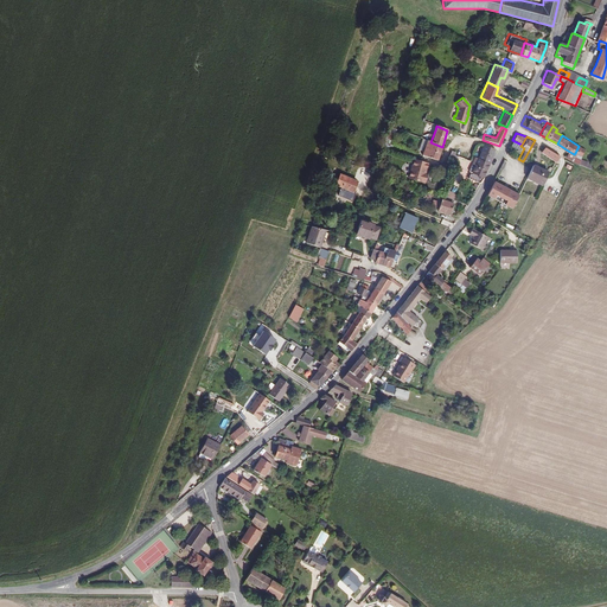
[(433,160),(438,159),(442,147),(430,142),(427,141),(423,151),(421,155),(433,160)]
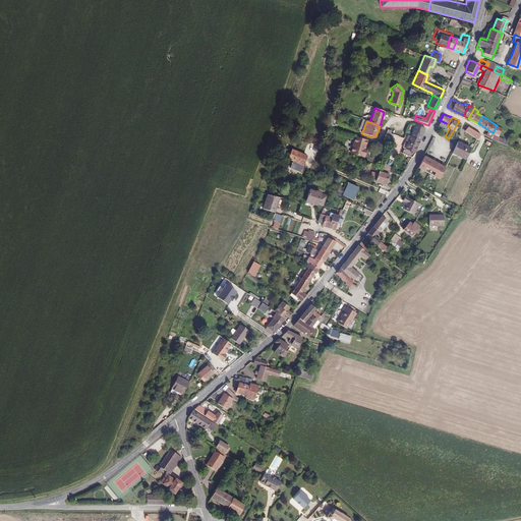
[(404,138),(401,147),(402,147),(413,152),(423,127),(415,124),(414,124),(413,123),(409,133),(407,138),(404,138)]
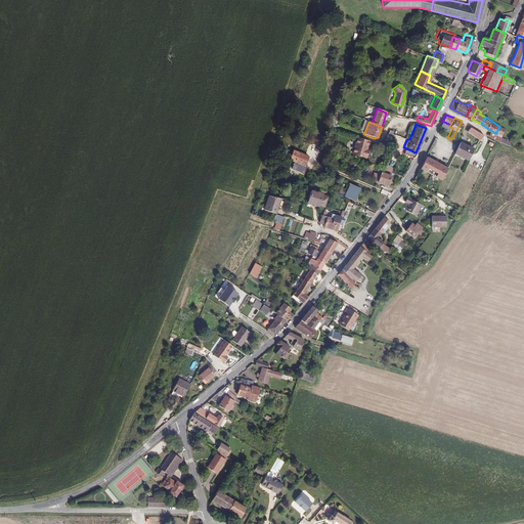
[(478,138),(479,138),(483,133),(470,126),(466,130),(478,138)]
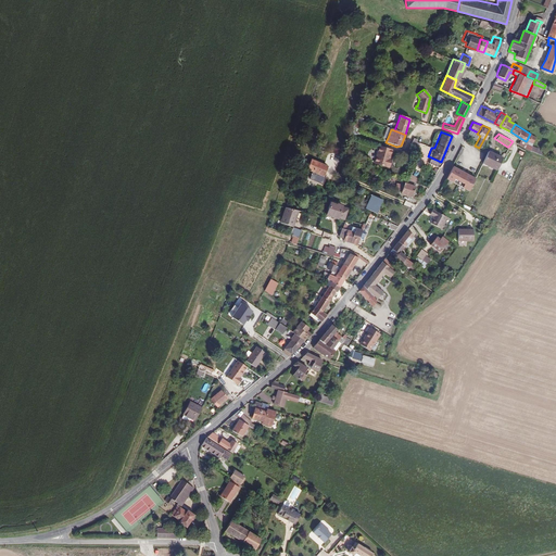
[(530,134),(527,140),(533,143),(535,137),(536,137),(530,134)]
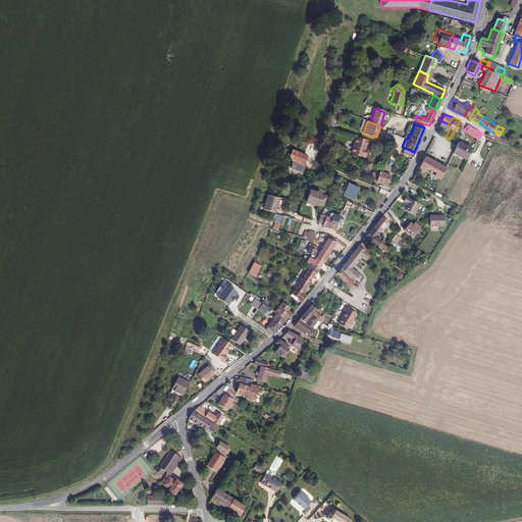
[(505,139),(505,137),(501,135),(500,136),(493,133),(488,129),(485,135),(493,139),(503,143),(505,139)]
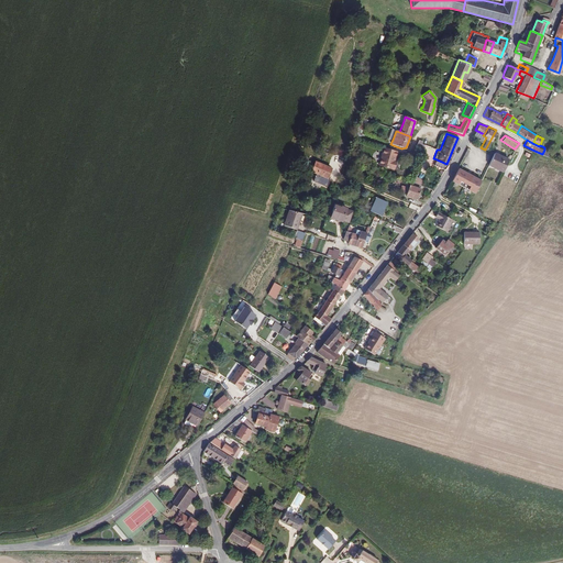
[(395,158),(396,158),(398,153),(384,147),(378,165),(393,168),(394,163),(395,158)]
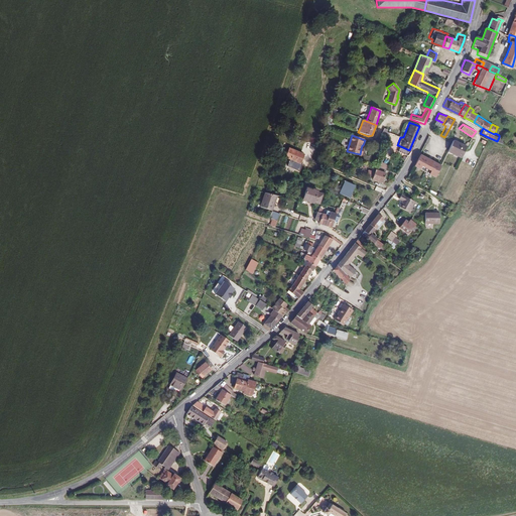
[(507,143),(507,142),(504,141),(505,140),(499,137),(497,141),(508,145),(508,144),(507,143)]
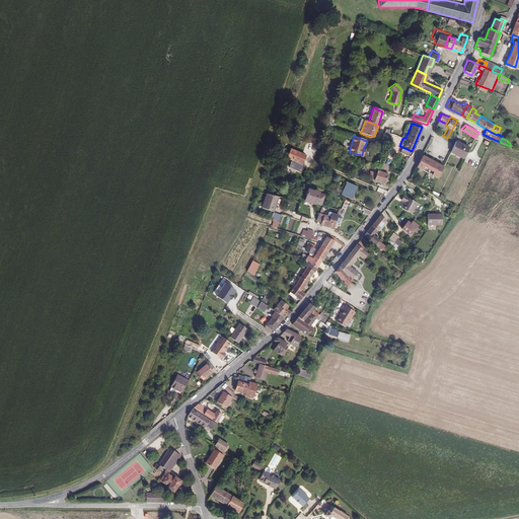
[(449,151),(463,157),(469,146),(456,140),(455,142),(454,142),(449,151)]
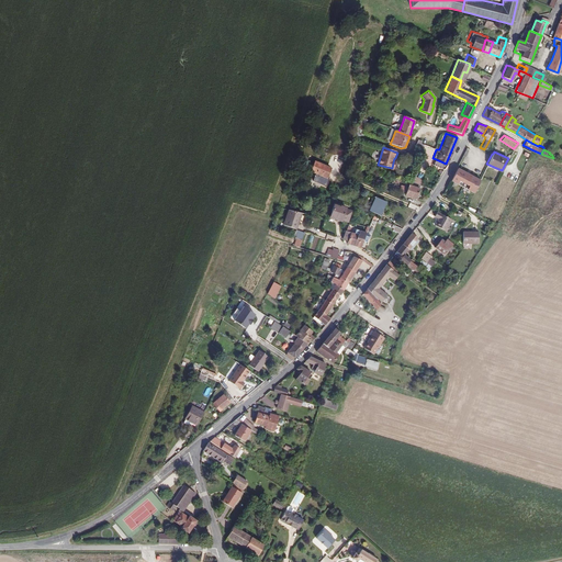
[(444,168),(446,164),(434,158),(433,164),(444,168)]
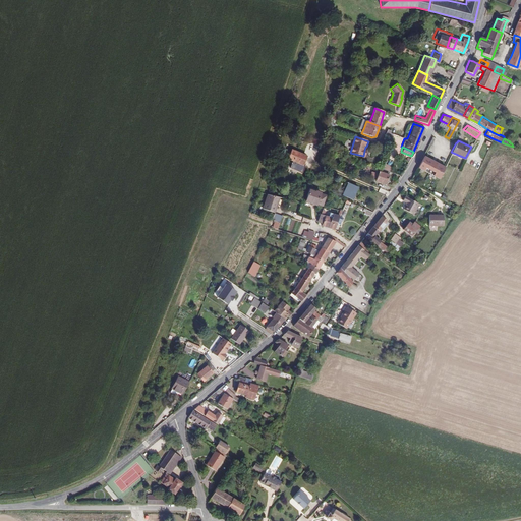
[(302,166),(305,156),(289,152),(286,161),(302,166)]
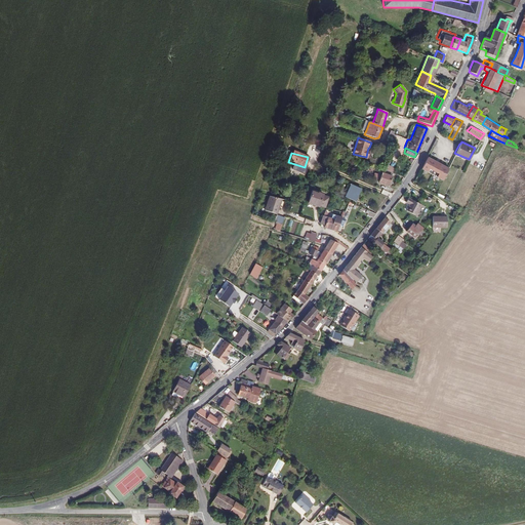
[(426,156),(420,167),(427,170),(428,167),(430,168),(435,160),(426,156)]
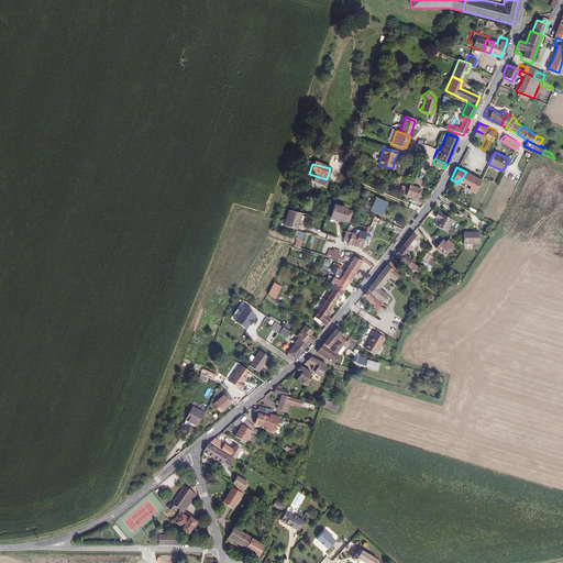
[(459,179),(457,183),(467,188),(468,184),(466,184),(471,174),(466,172),(461,180),(459,179)]
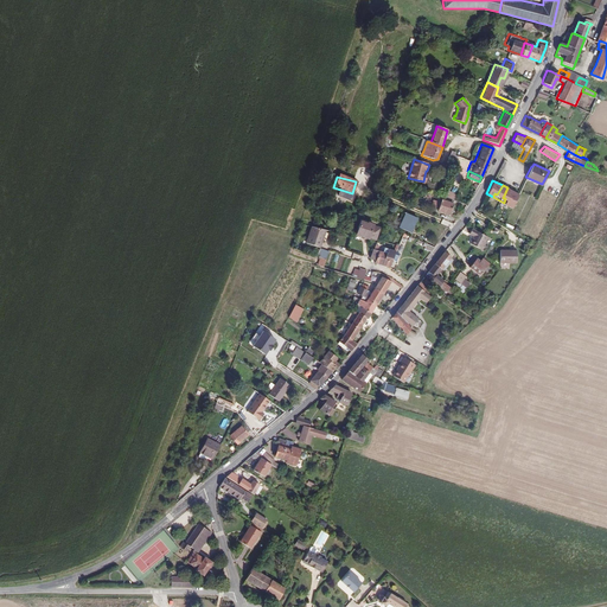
[(504,203),(512,206),(518,193),(508,187),(503,198),(505,198),(504,203)]
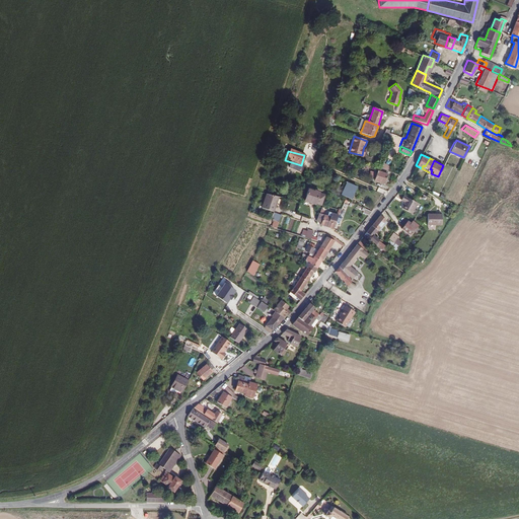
[(374,179),(383,182),(388,170),(383,169),(378,167),(377,170),(373,168),(371,176),(374,177),(374,179)]
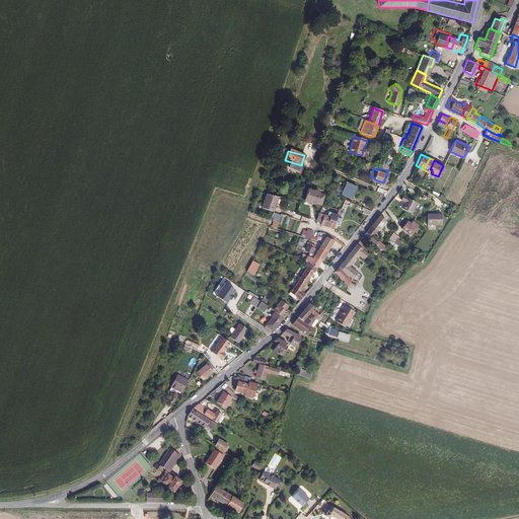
[(343,195),(352,200),(358,187),(348,182),(343,195)]
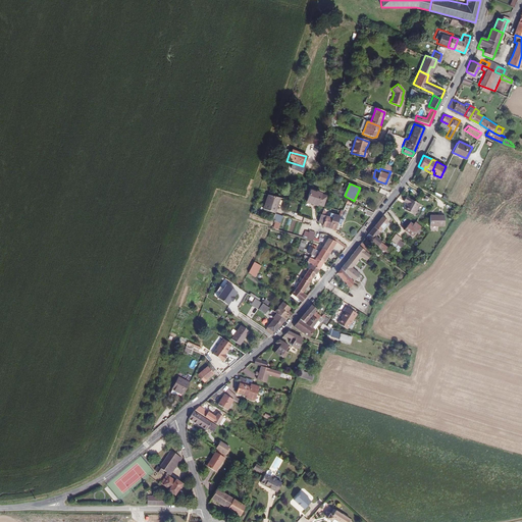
[(317,203),(321,205),(325,196),(320,194),(320,192),(315,190),(314,191),(310,189),(306,200),(316,205),(317,203)]
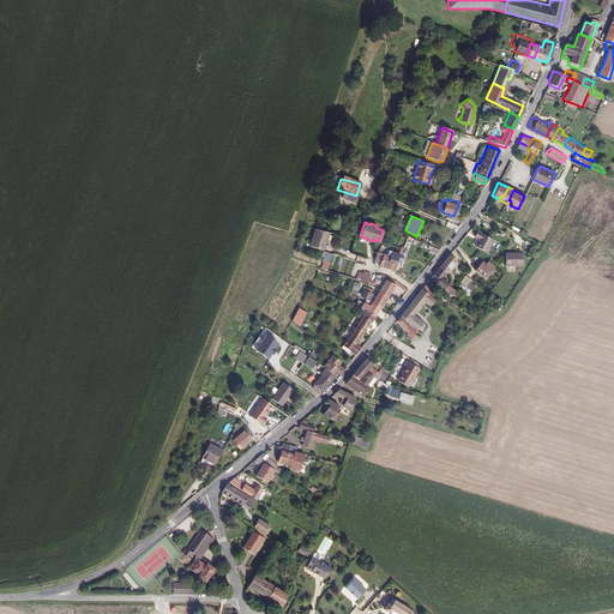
[(309,247),(324,251),(330,233),(315,230),(309,247)]
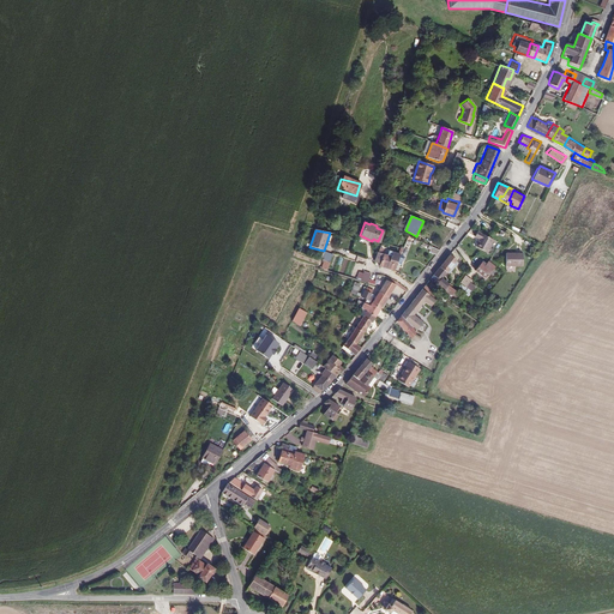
[(474,247),(485,252),(492,240),(481,234),(481,235),(476,232),(474,236),(479,240),(474,247)]
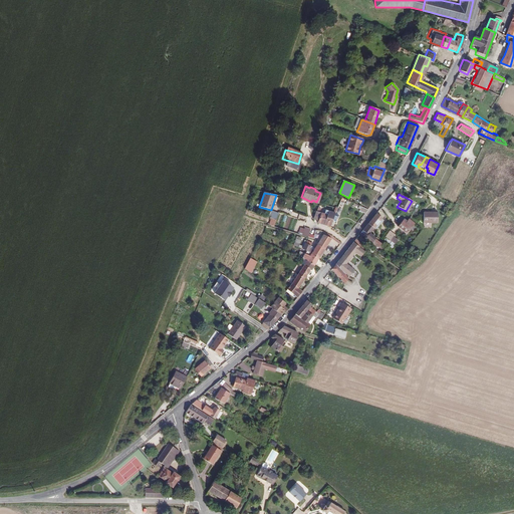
[(335,207),(340,210),(345,199),(341,197),(335,207)]
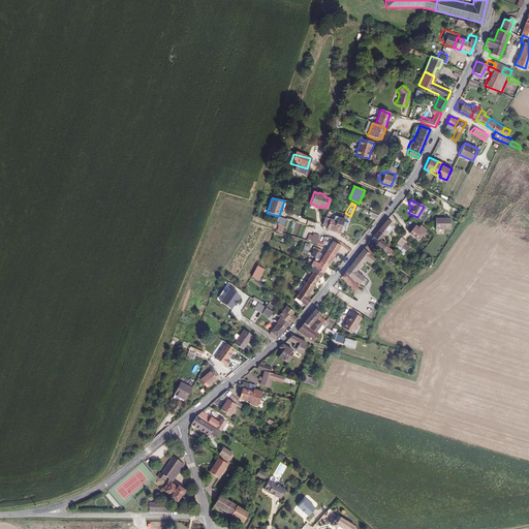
[(279,216),(277,223),(284,225),(287,219),(279,216)]
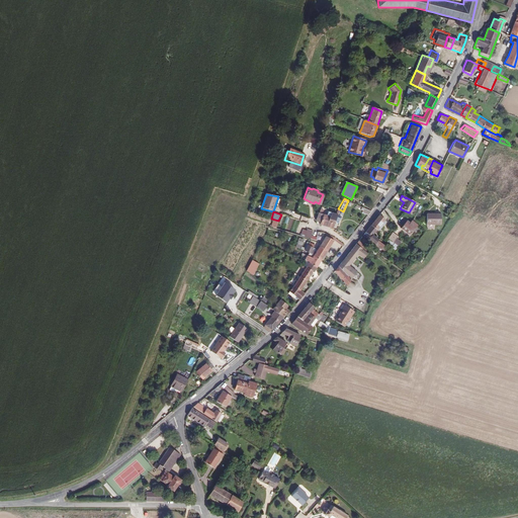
[(439,225),(440,224),(440,213),(426,213),(426,224),(439,225)]
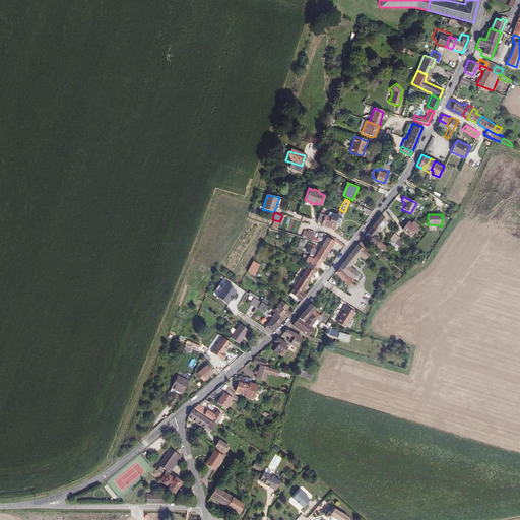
[(318,215),(315,222),(320,224),(323,216),(321,216),(318,215)]
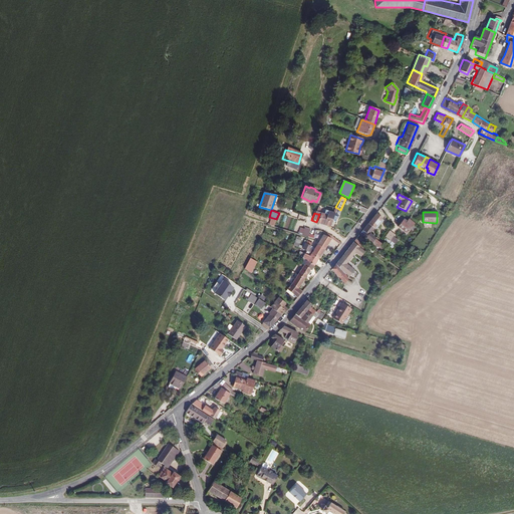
[(321,225),(327,227),(332,214),(330,213),(325,213),(324,216),(321,225)]
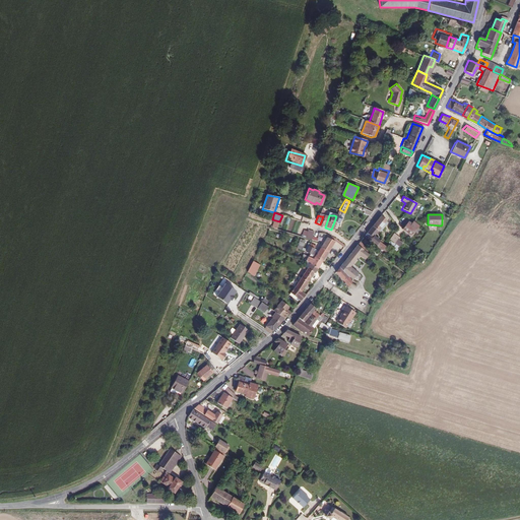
[(376,233),(377,234),(385,222),(385,220),(379,215),(370,228),(376,233)]
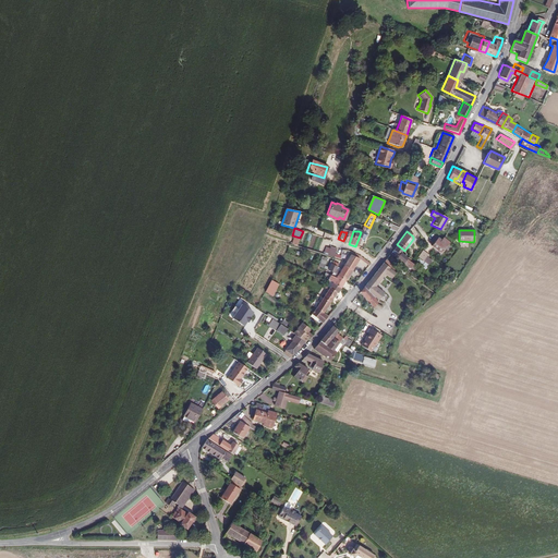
[(343,241),(343,243),(349,244),(352,234),(347,232),(343,241)]
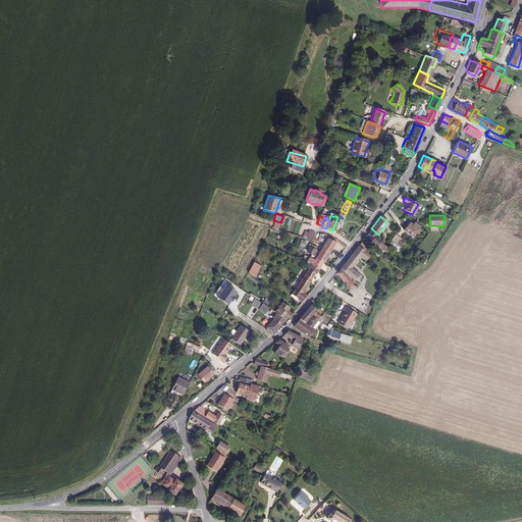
[(401,231),(410,239),(418,227),(416,225),(412,223),(410,225),(407,223),(404,222),(401,227),(403,229),(401,231)]
